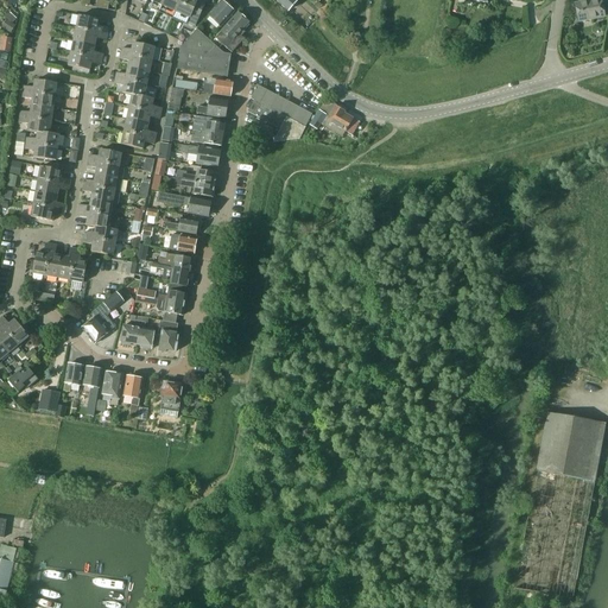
[(147,0),(147,1),(152,2),(151,7),(159,11),(162,7),(164,0),(147,0)]
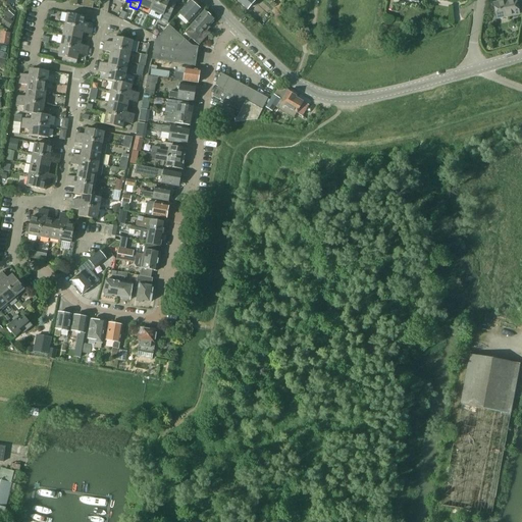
[(141,0),(139,6),(143,8),(141,11),(149,14),(150,11),(155,0),(141,0)]
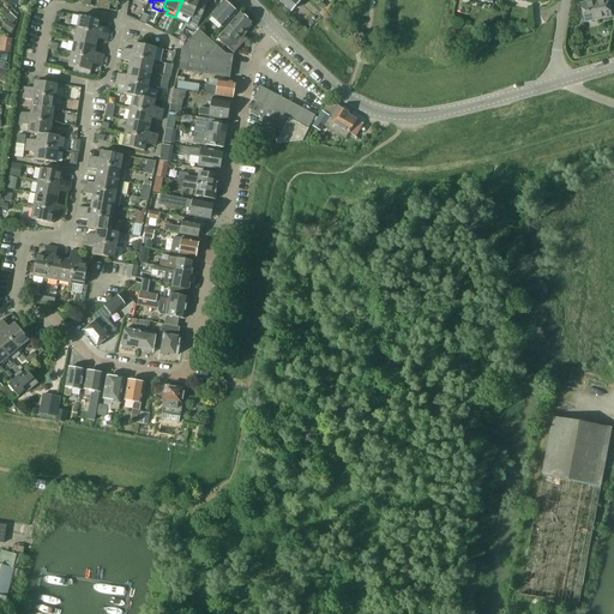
[(182,0),(176,13),(182,16),(180,19),(196,26),(208,2),(202,0),(182,0)]
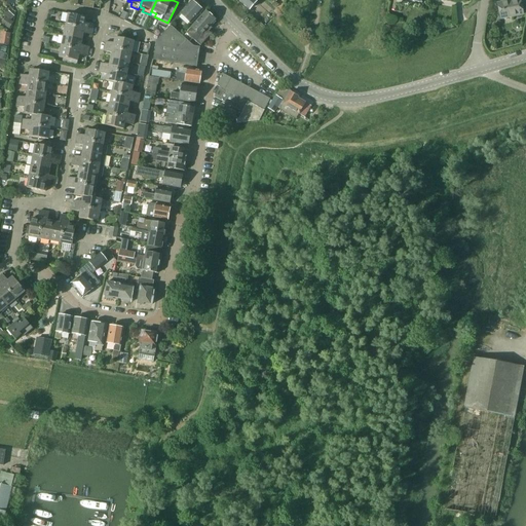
[(238,0),(238,1),(249,10),(250,10),(258,0),(238,0)]
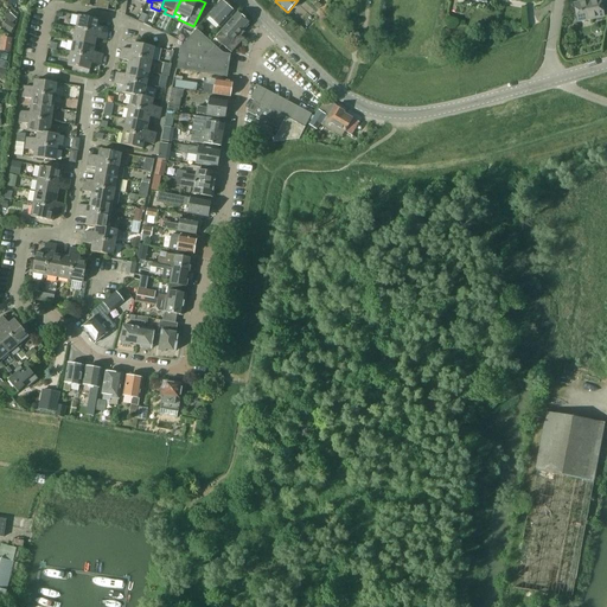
[(576,21),(602,17),(599,0),(596,0),(573,5),(576,21)]
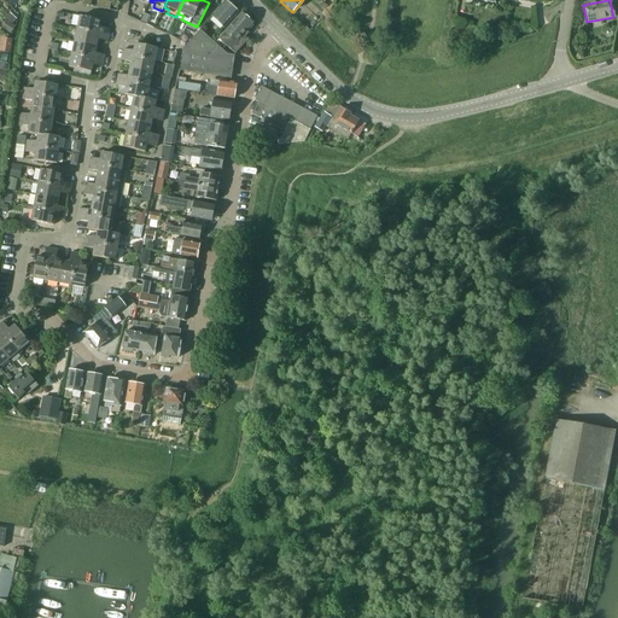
[(223,28),(237,13),(231,7),(232,5),(228,3),(226,3),(225,1),(211,17),(223,28)]
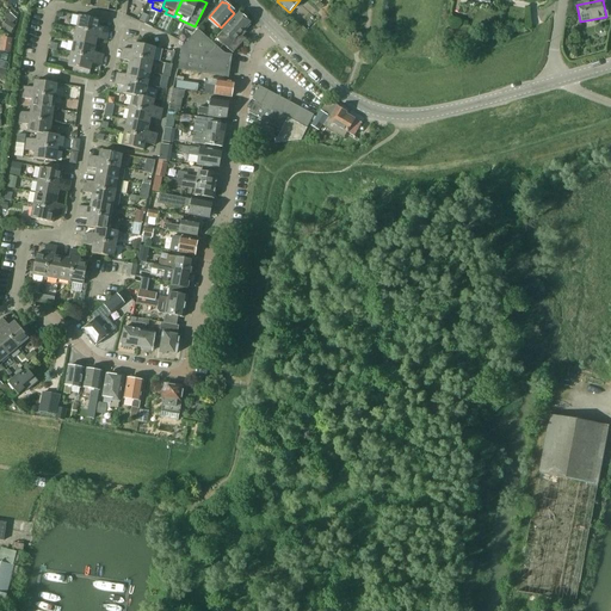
[(12,24),(13,23),(17,19),(8,11),(4,17),(12,24)]
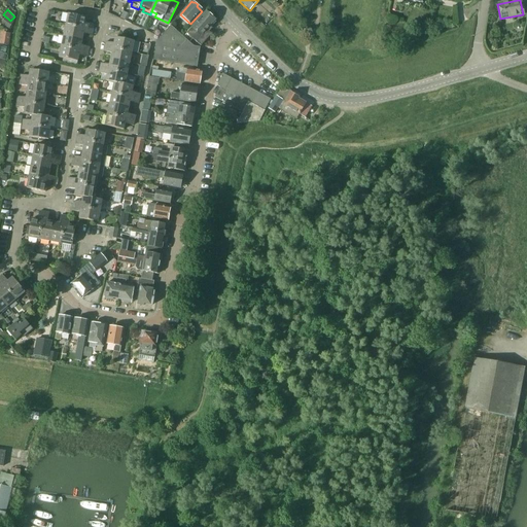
[(214,22),(215,21),(206,11),(186,34),(190,38),(200,46),(210,35),(208,33),(211,29),(210,28),(215,23),(214,22)]
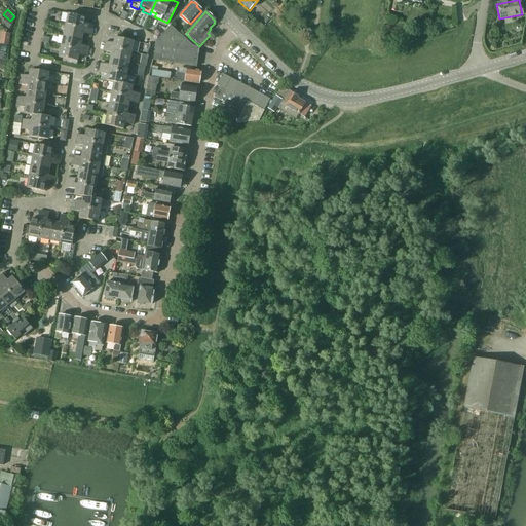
[(66,23),(65,25),(91,31),(92,26),(85,25),(86,19),(67,14),(66,23)]
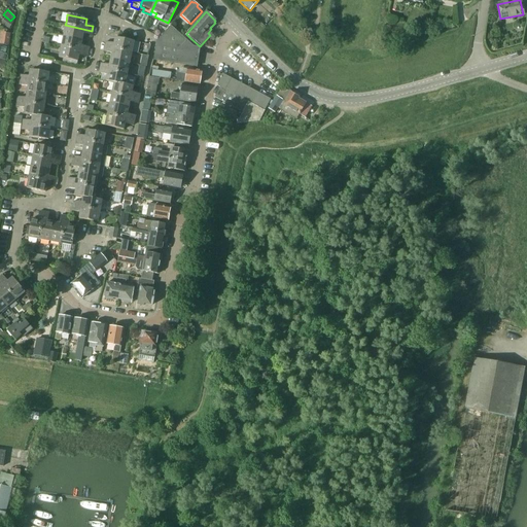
[(1,24),(9,29),(12,23),(4,19),(1,24)]
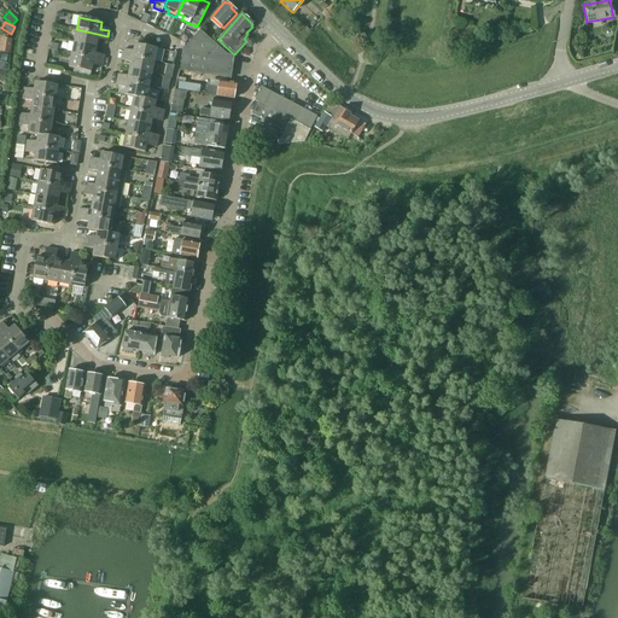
[(76,31),(74,42),(95,47),(97,40),(106,42),(108,36),(76,29),(76,31)]
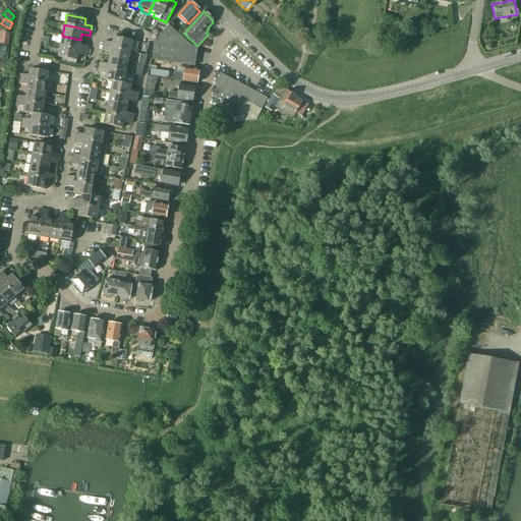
[(193,66),(195,48),(190,47),(168,26),(155,42),(152,59),(188,65),(193,66)]
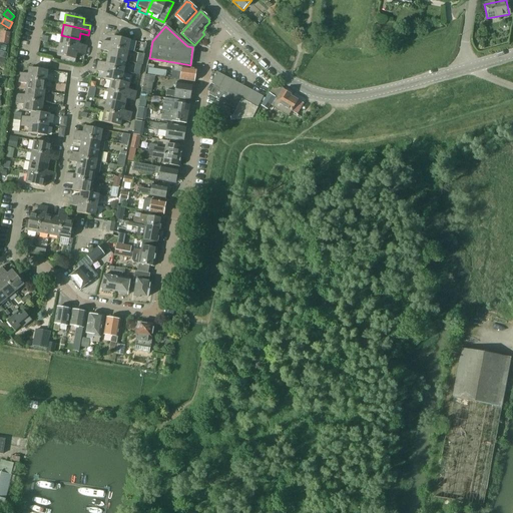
[(0,40),(7,44),(8,32),(2,31),(0,40)]
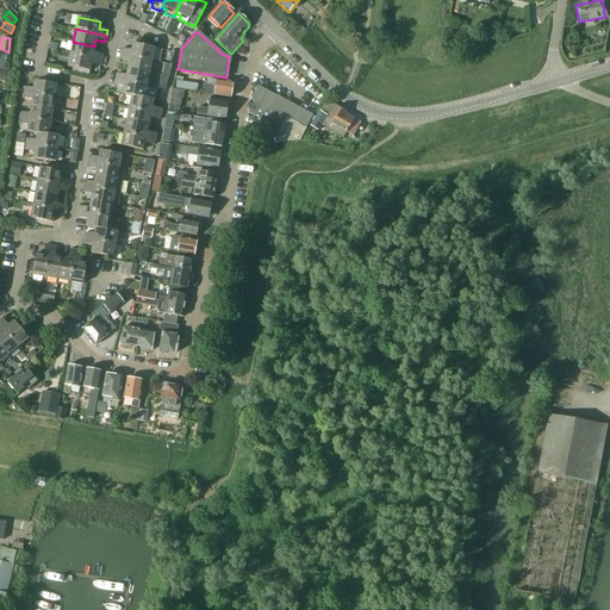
[(70,51),(70,54),(101,61),(103,55),(93,53),(94,47),(73,42),(70,51)]
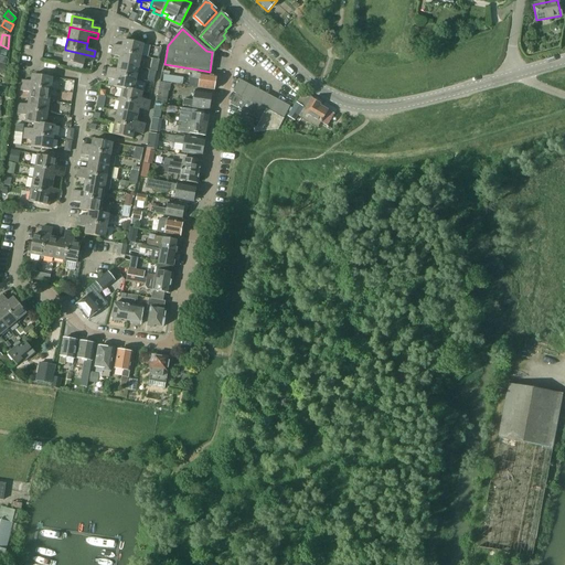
[(113,45),(112,51),(140,56),(141,54),(142,45),(124,41),(121,48),(113,45)]
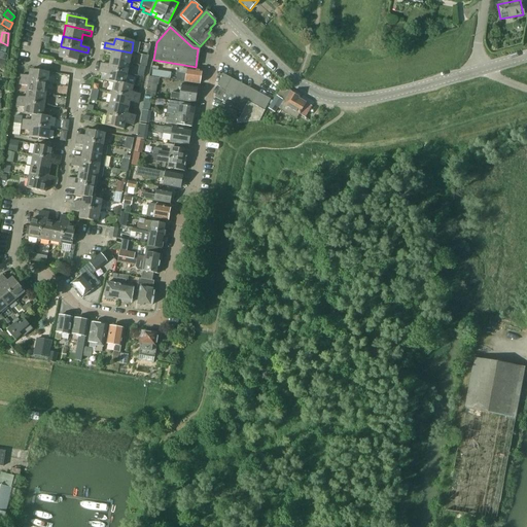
[(86,58),(88,53),(61,46),(60,48),(58,58),(77,62),(78,56),(86,58)]
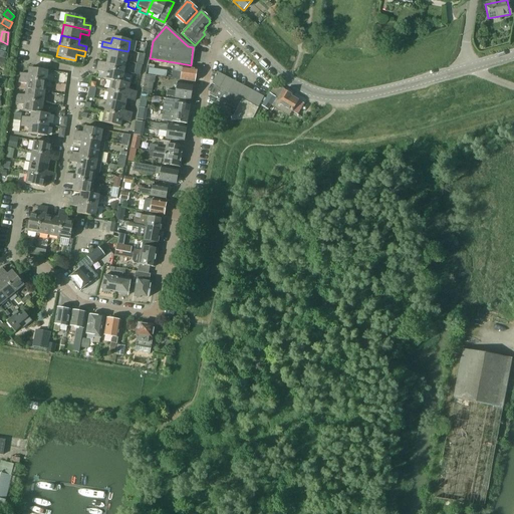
[(109,52),(107,58),(125,62),(127,53),(127,51),(101,46),(100,51),(109,52)]
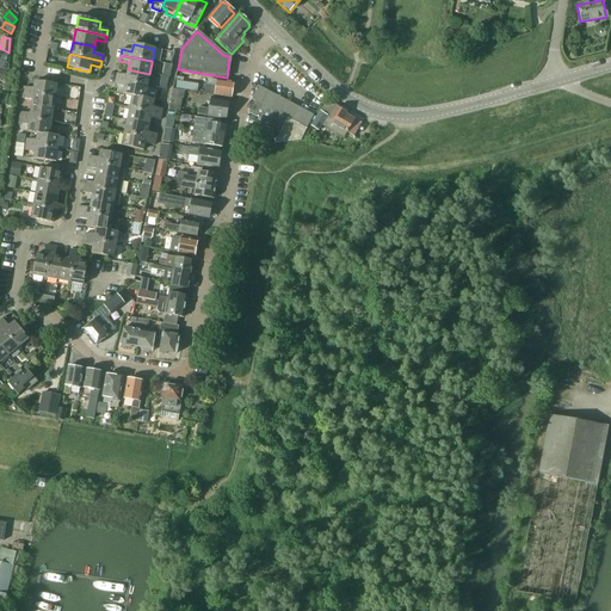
[(117,74),(116,79),(147,86),(147,85),(147,82),(149,74),(128,69),(127,76),(117,74)]
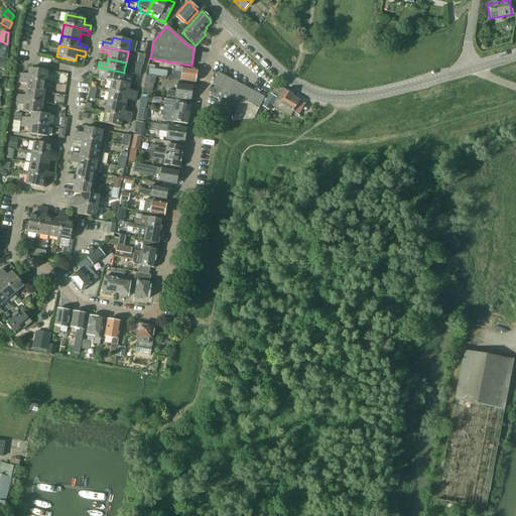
[(104,80),(111,81),(121,83),(122,83),(123,74),(124,73),(98,67),(97,72),(105,74),(104,80)]
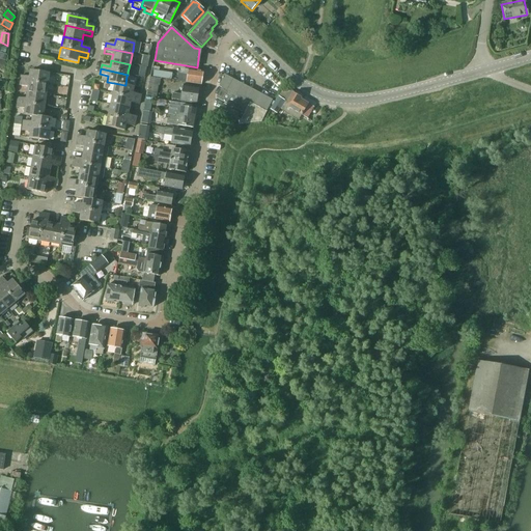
[(178,75),(177,81),(199,85),(201,73),(188,71),(179,68),(178,75)]
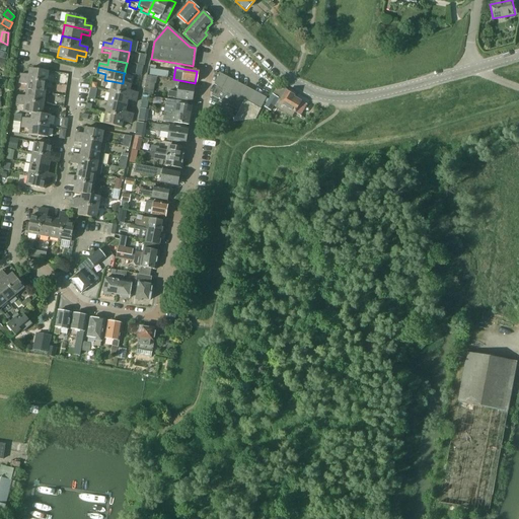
[(150,68),(148,75),(167,78),(168,71),(150,68)]
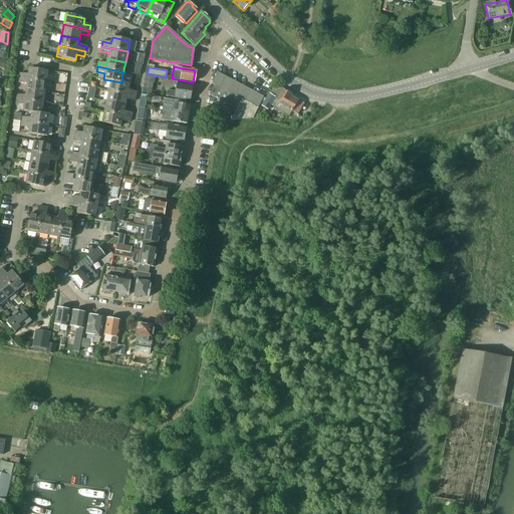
[(20,72),(19,77),(46,81),(46,79),(47,70),(29,68),(28,74),(20,72)]
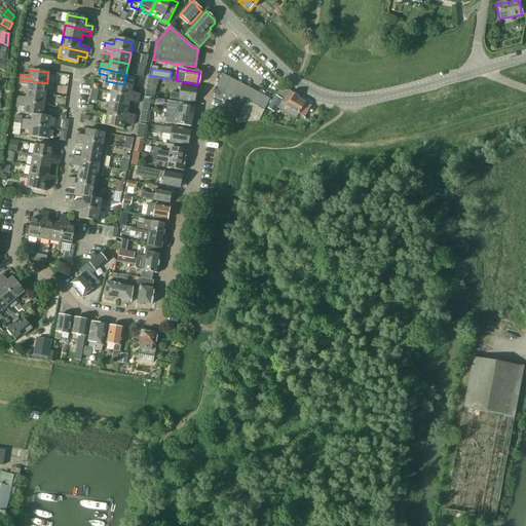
[(263,110),(266,105),(269,99),(221,74),(217,86),(219,87),(214,97),(241,112),(248,102),(263,110)]
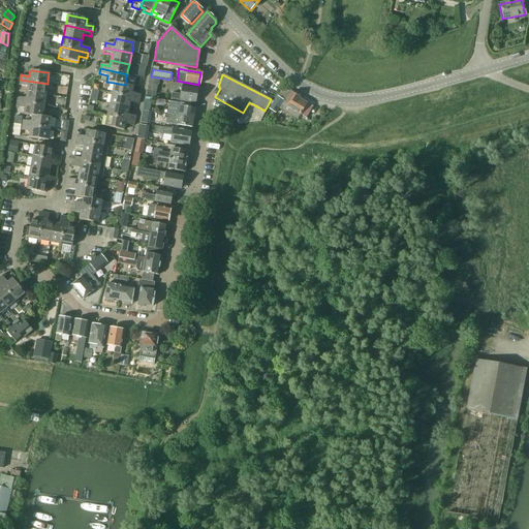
[(150,76),(146,96),(155,98),(160,79),(150,76)]
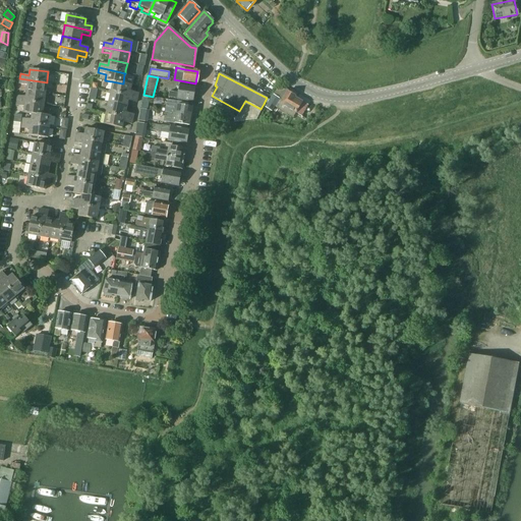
[(27,84),(26,91),(45,94),(47,84),(47,82),(19,78),(19,83),(27,84)]
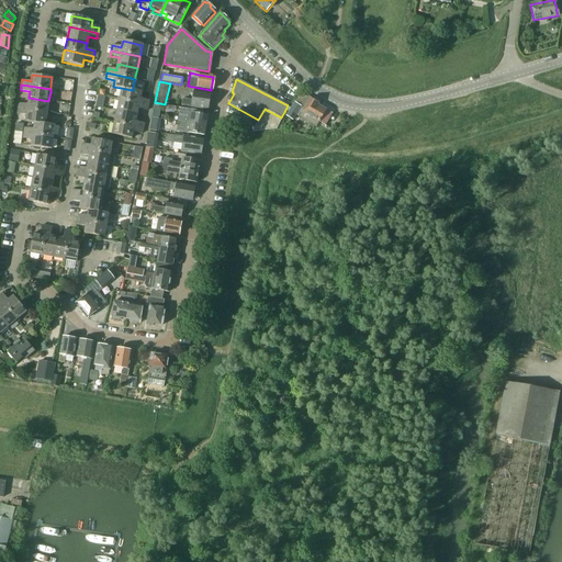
[(119,100),(119,101),(147,107),(148,101),(139,100),(142,92),(133,90),(132,90),(121,88),(119,97),(119,100)]
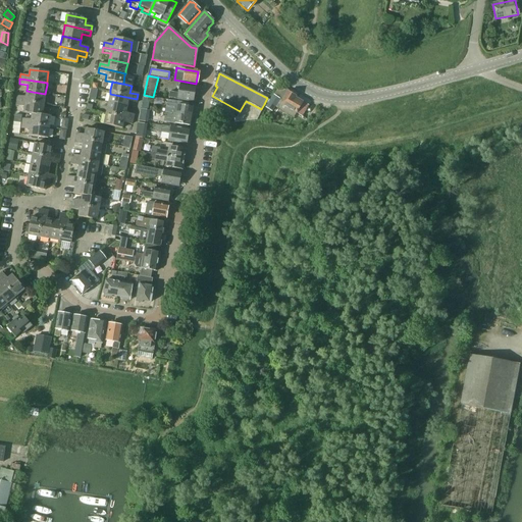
[(177,94),(169,93),(168,98),(193,101),(195,88),(179,86),(177,94)]
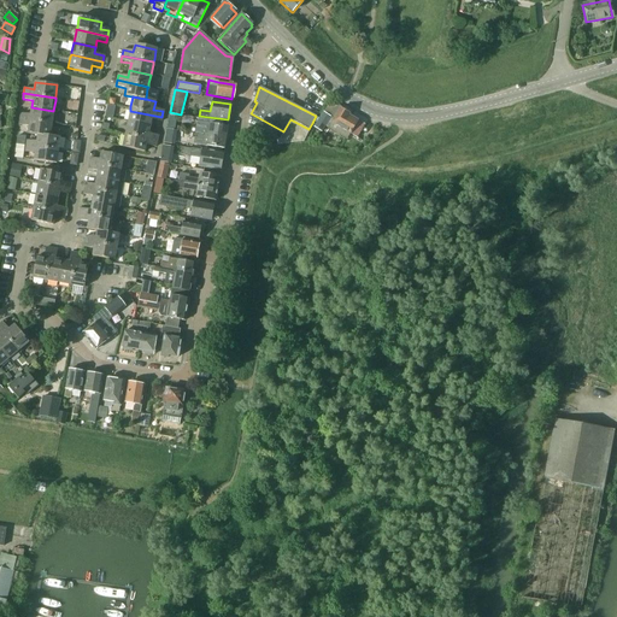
[(21,113),(19,119),(52,123),(52,122),(53,111),(31,107),(30,115),(21,113)]
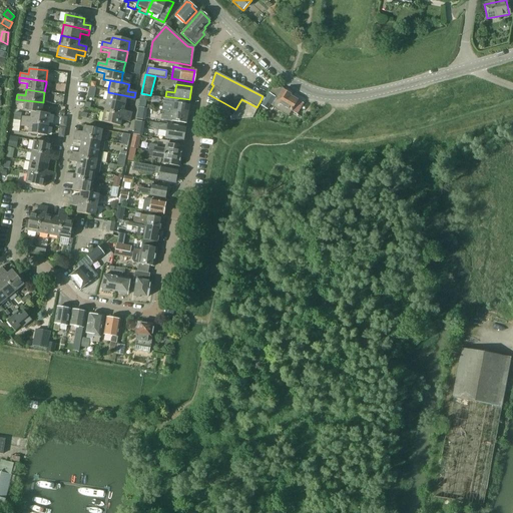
[(276,101),(291,110),(289,114),(295,117),(303,103),(290,95),(291,94),(283,89),(276,101)]
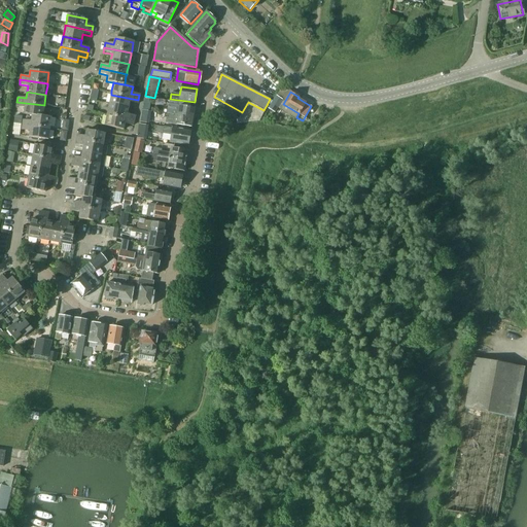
[(111,96),(109,105),(128,109),(129,104),(137,105),(138,100),(111,95),(111,96)]
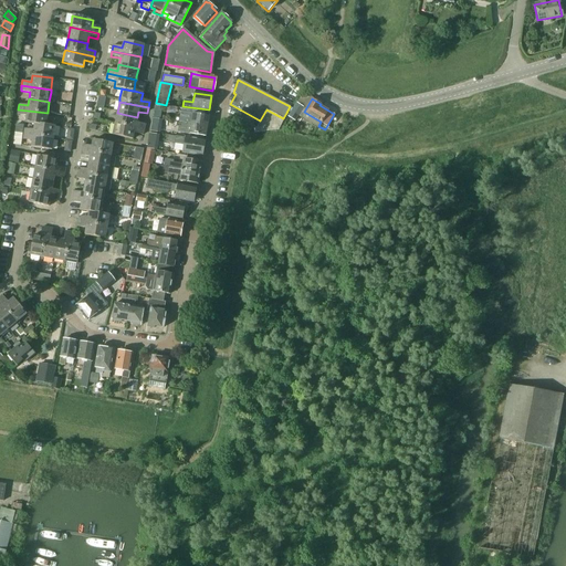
[(156,104),(153,118),(161,121),(164,105),(156,104)]
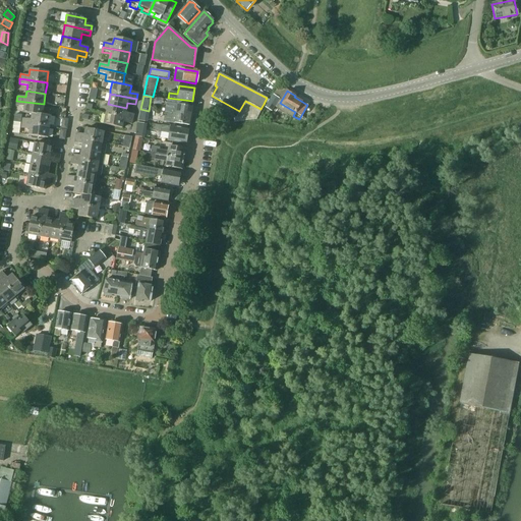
[(271,99),(267,105),(265,108),(272,111),(277,103),(271,99)]
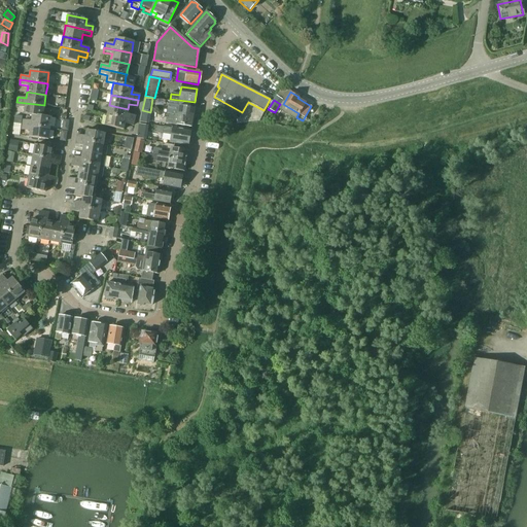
[(24,114),(32,115),(42,116),(44,107),(44,105),(16,102),(16,106),(25,108),(24,114)]
